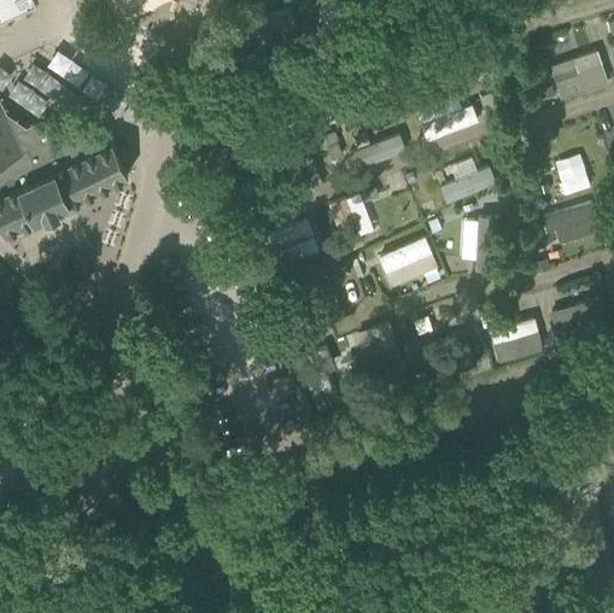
[(0,0),(0,27),(40,9),(36,1),(36,0),(0,0)]
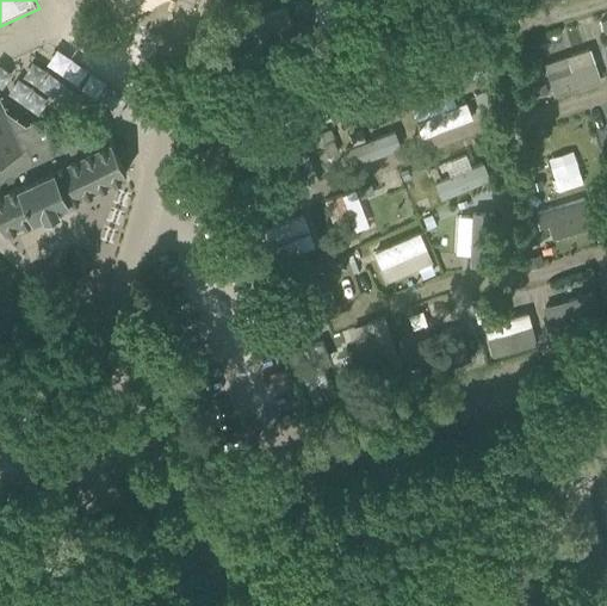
[(593,51),(544,63),(552,96),(601,84),(593,51)]
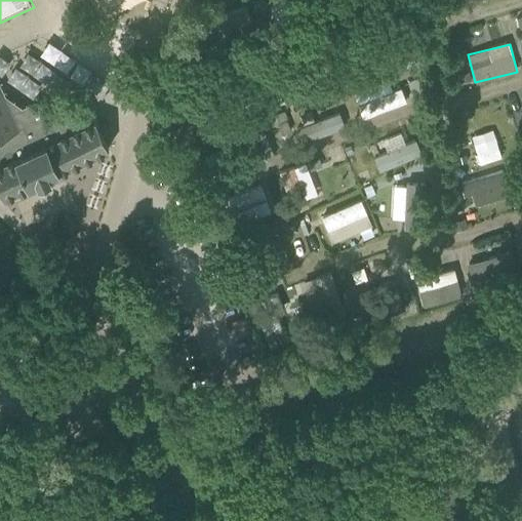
[(280,107),(319,90),(313,77),(274,93),(280,107)]
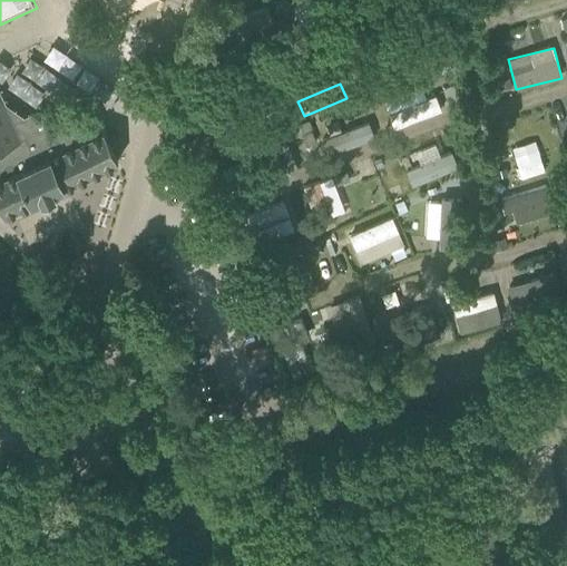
[(423,89),(384,101),(394,132),(432,119),(423,89)]
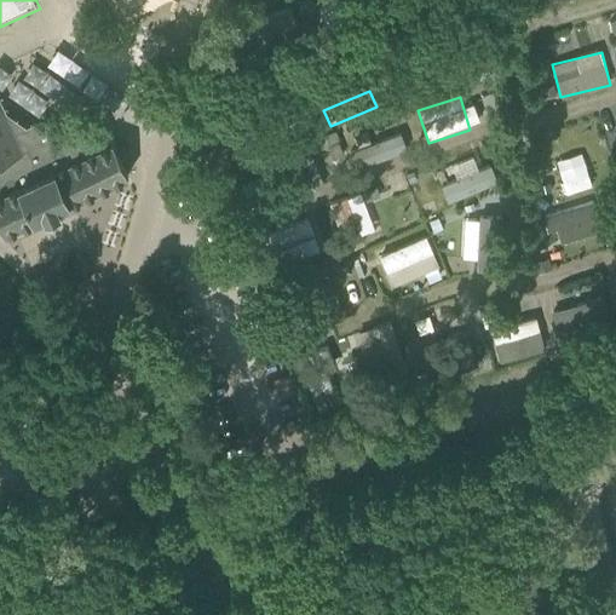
[(0,98),(0,220),(7,237),(59,213),(61,213),(62,212),(132,180),(115,147),(114,147),(101,119),(58,138),(51,121),(29,132),(9,119),(0,98)]
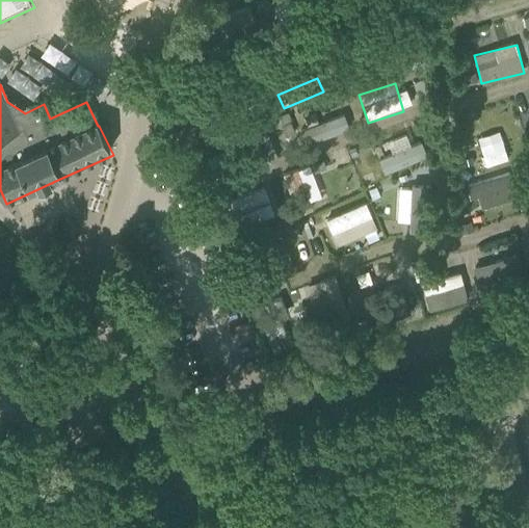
[(488,168),(510,160),(500,133),(478,141),(488,168)]
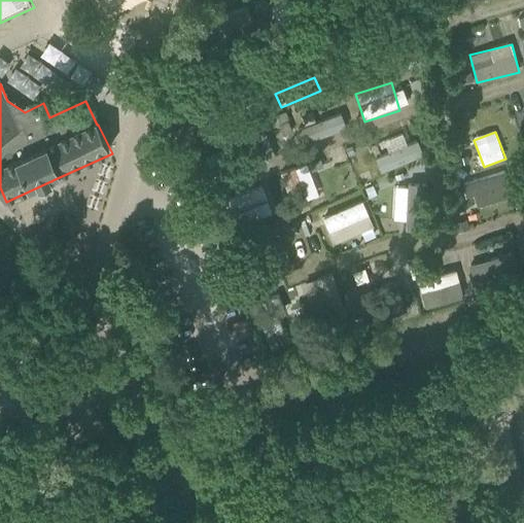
[(416,142),(375,160),(381,175),(423,158),(416,142)]
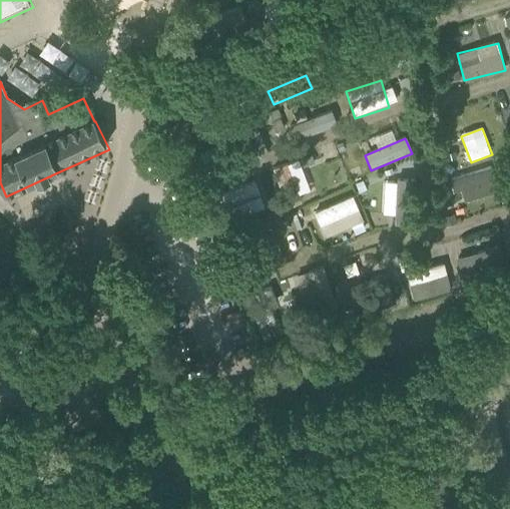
[(460,157),(451,159),(453,169),(462,167),(460,157)]
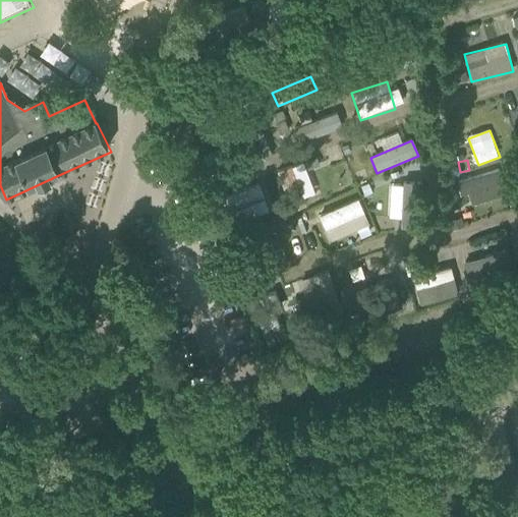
[(317,161),(308,163),(312,192),(321,191),(317,161)]
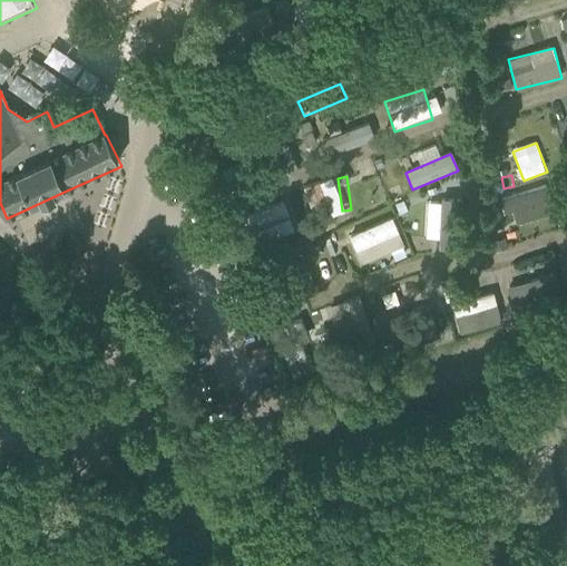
[(332,179),(300,192),(314,232),(346,221),(332,179)]
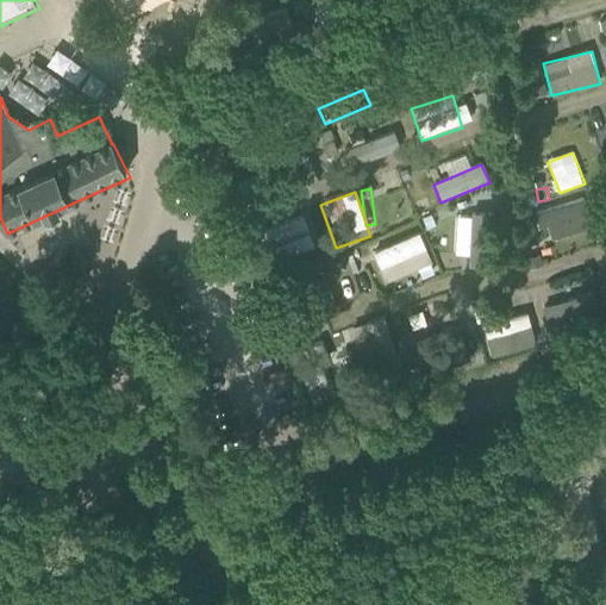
[(532,217),(536,232),(547,230),(550,243),(575,235),(567,206),(532,217)]
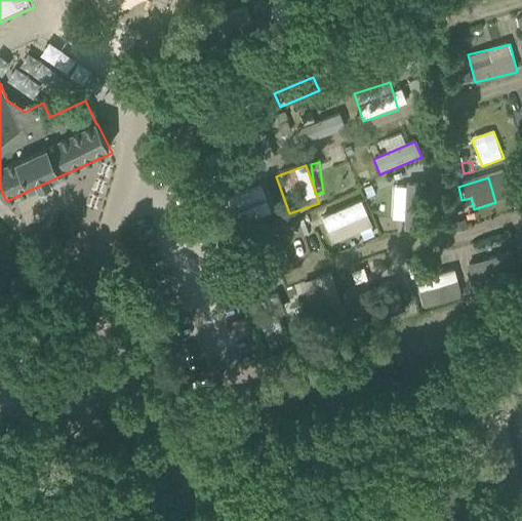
[(363,240),(375,235),(361,201),(322,217),(332,244),(360,233),(363,240)]
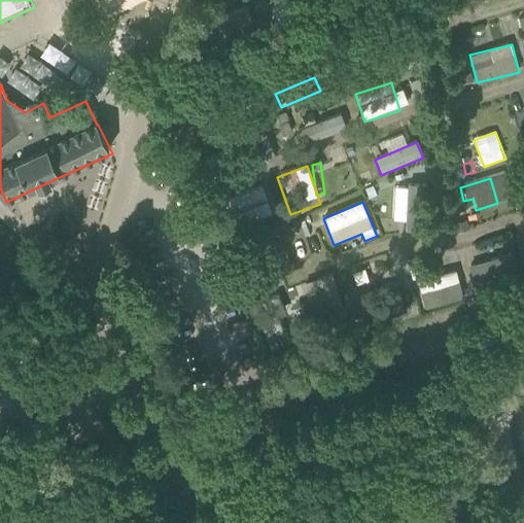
[(289,253),(264,255),(265,267),(248,268),(249,277),(290,275),(289,253)]
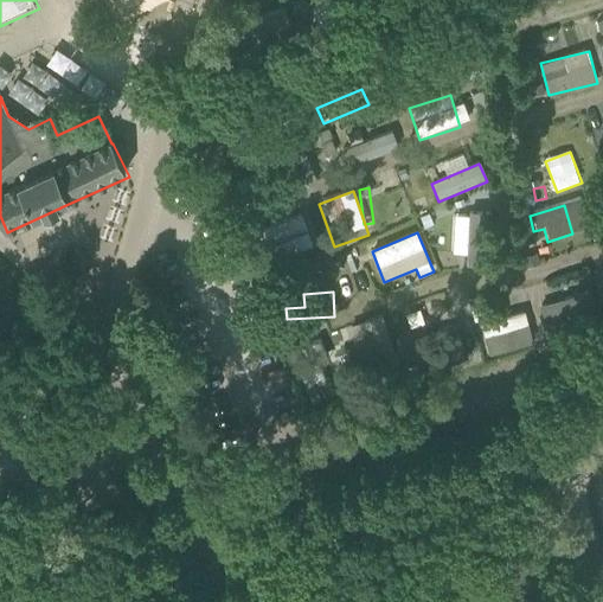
[(558,324),(587,315),(581,295),(552,303),(558,324)]
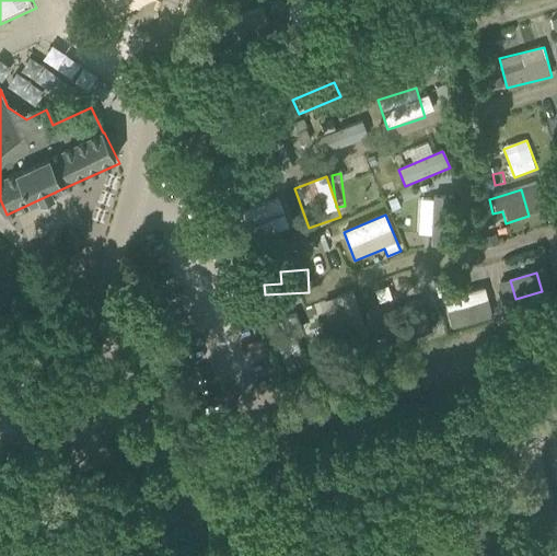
[(450,278),(437,281),(439,290),(452,287),(450,278)]
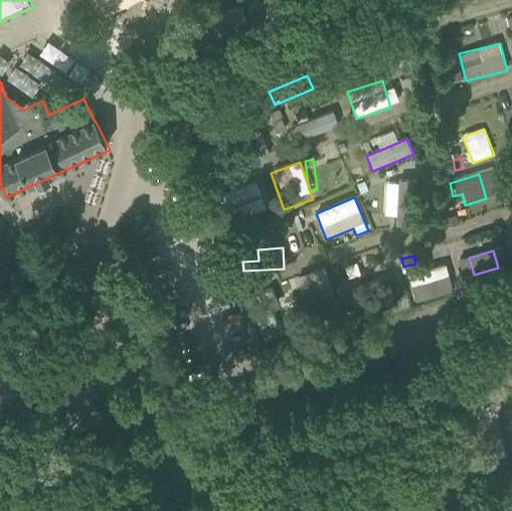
[(446,265),(407,275),(415,303),(454,292),(446,265)]
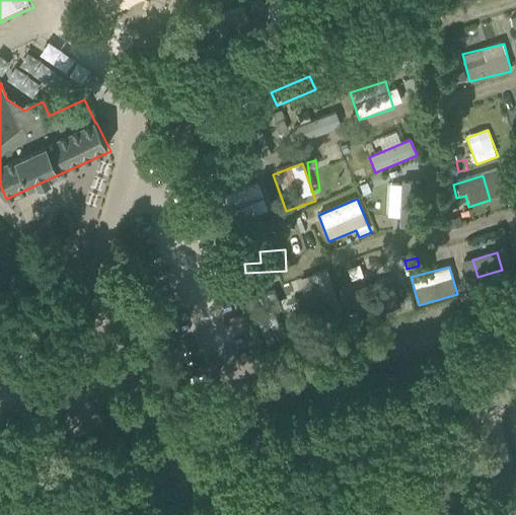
[(515,296),(505,299),(507,308),(515,306),(515,296)]
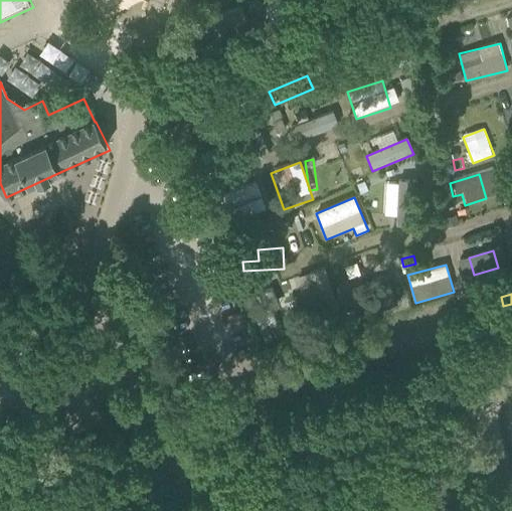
[(485,302),(474,306),(477,315),(488,312),(485,302)]
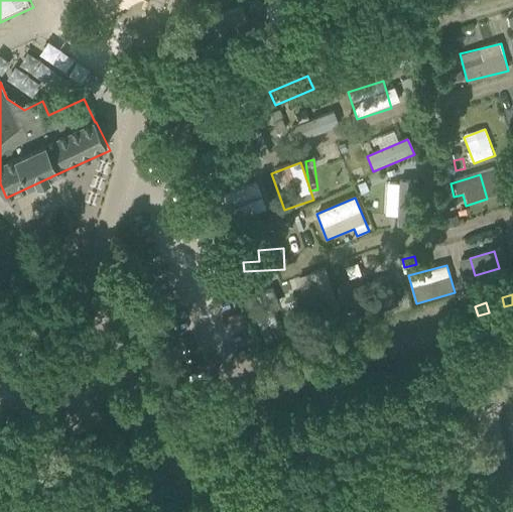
[(357,304),(345,308),(349,320),(361,314),(357,304)]
